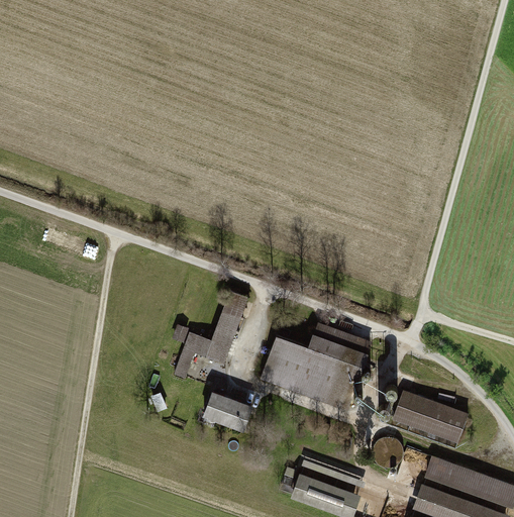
[(224,365),(248,297),(228,290),(210,340),(201,337),(202,335),(176,325),(171,340),(184,345),(179,360),(171,357),(169,365),(176,367),(173,377),(185,381),(187,376),(193,379),(197,368),(191,366),(195,353),(224,365)]
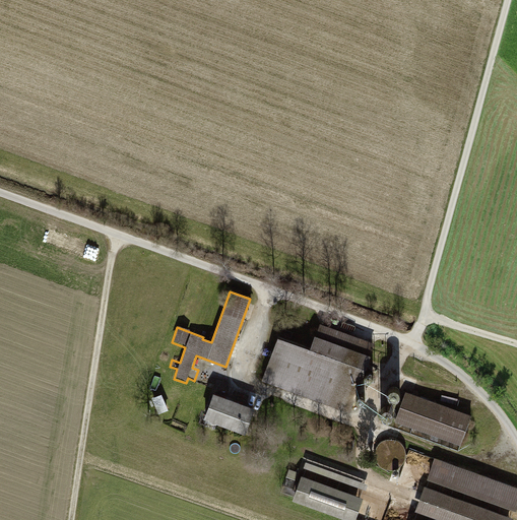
[(258,380),(347,414),(375,344),(319,323),(309,348),(275,335),(258,380)]
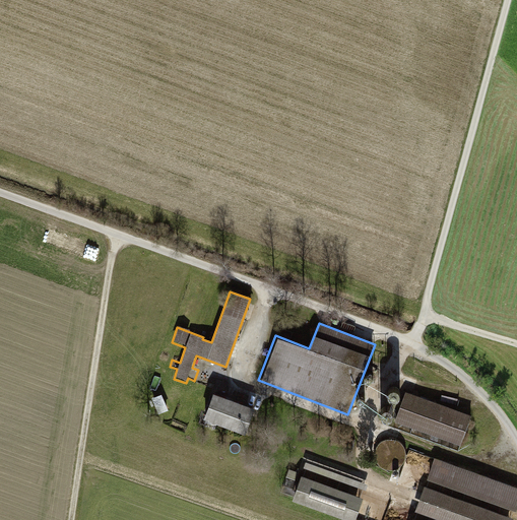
[(471,416),(404,392),(394,421),(460,446),(471,416)]
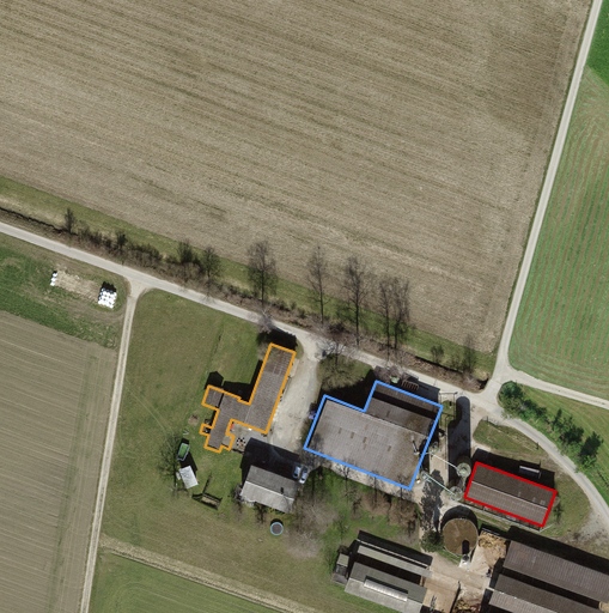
[(300,483),(251,463),(239,495),(288,514),(300,483)]
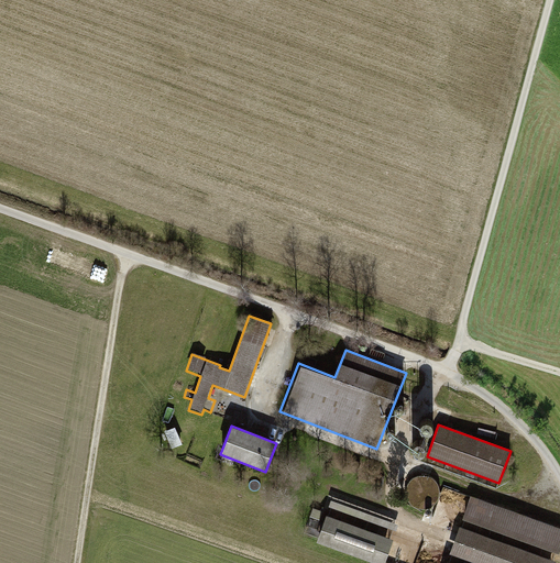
[(424,475),(404,489),(418,510),(439,496),(424,475)]
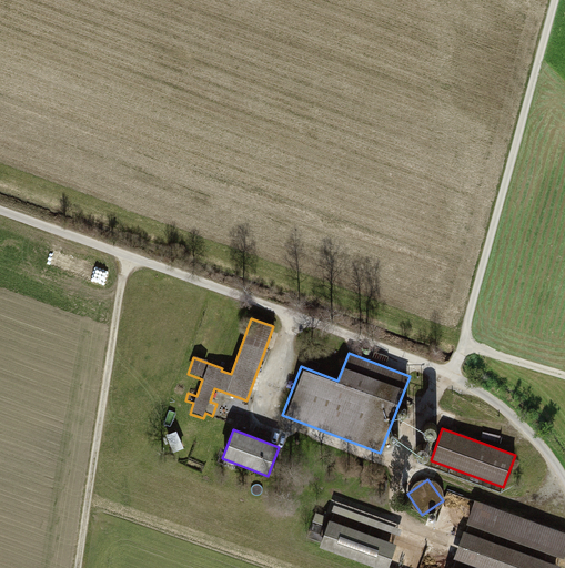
[(564,555),(564,534),(474,501),(466,524),(564,559),(564,555)]
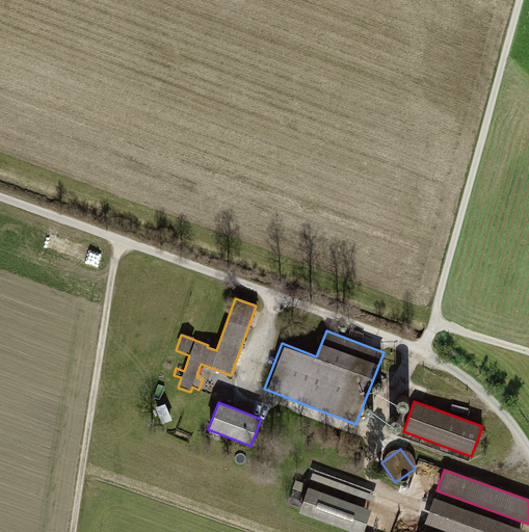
[(312,472),(309,479),(373,503),(376,496),(312,472)]
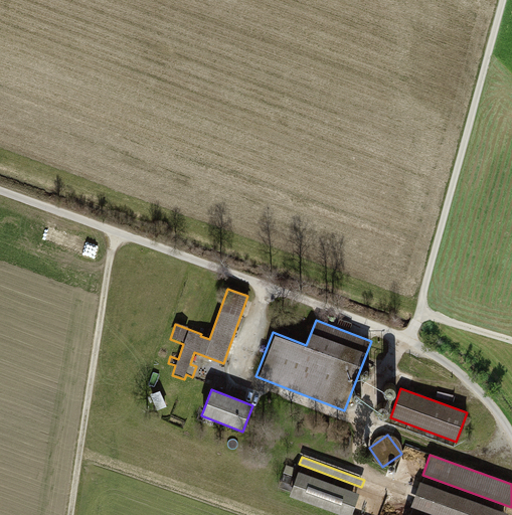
[(292,468),(284,466),(282,471),(290,474),(292,468)]
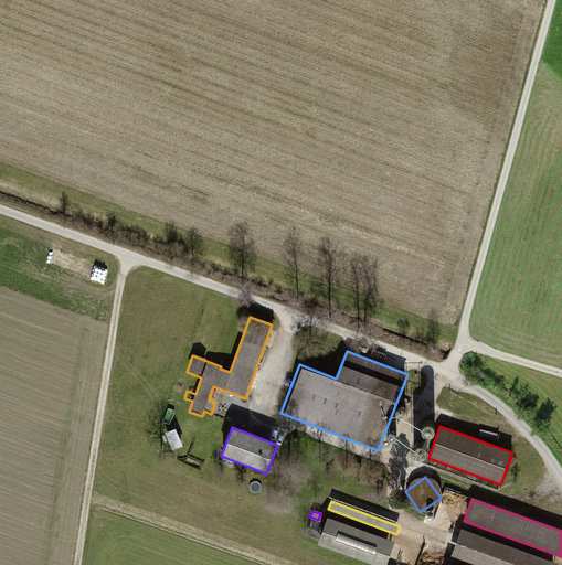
[(317,544),(372,564),(386,564),(394,544),(327,519),(317,544)]
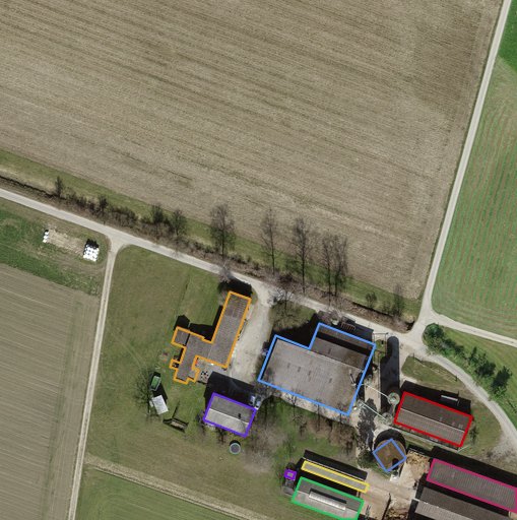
[(513,519),(514,519),(425,488),(414,513),(434,519),(513,519)]
